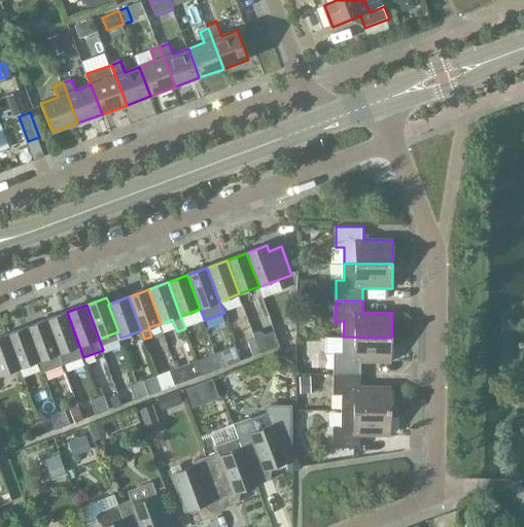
[(83,357),(79,346),(67,312),(46,319),(64,364),(83,357)]
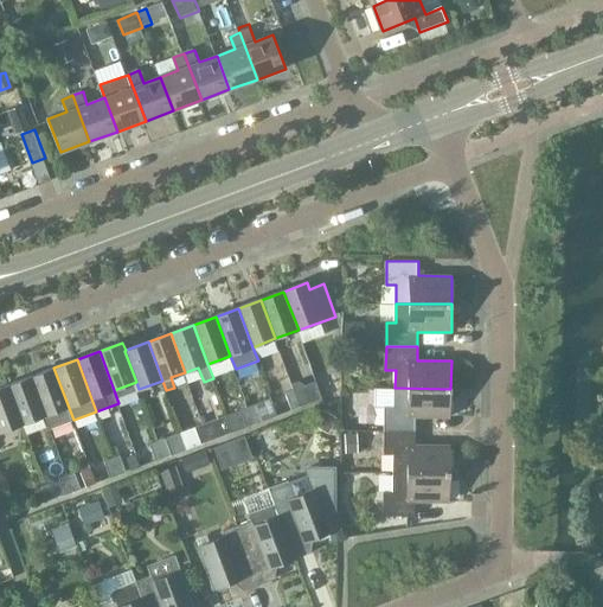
[(51,428),(74,420),(53,368),(31,376),(46,415),(51,428)]
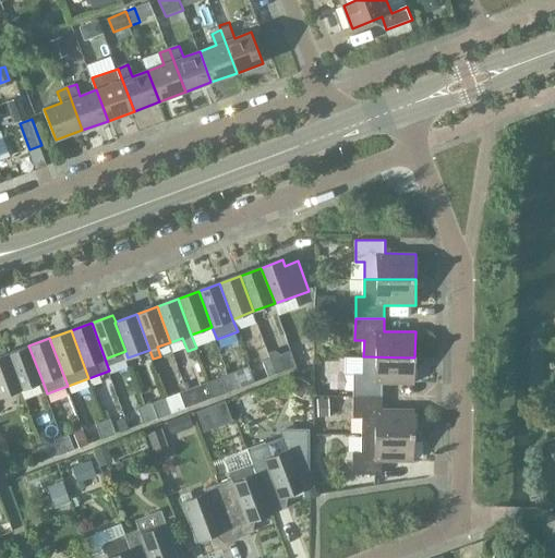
[(22,389),(43,381),(28,346),(8,354),(22,389)]
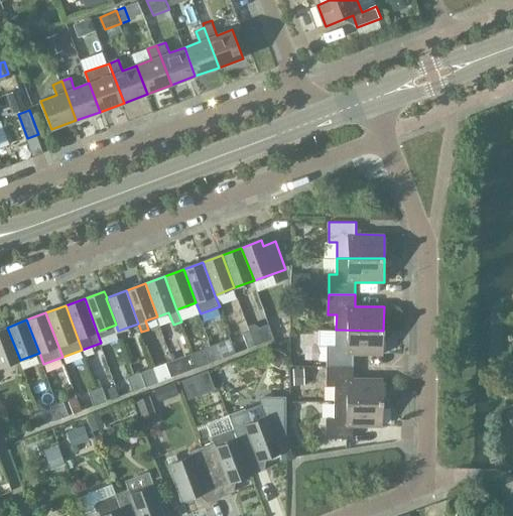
[(256,346),(263,344),(275,339),(269,324),(261,328),(256,324),(249,327),(251,332),(256,346)]
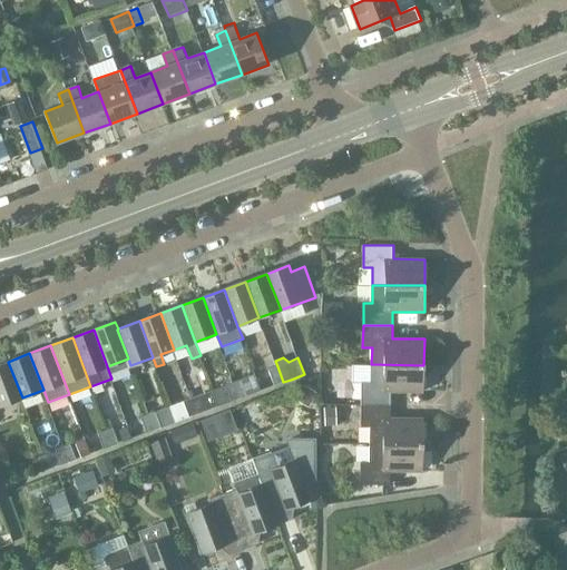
[(0,405),(22,397),(8,362),(0,364),(0,405)]
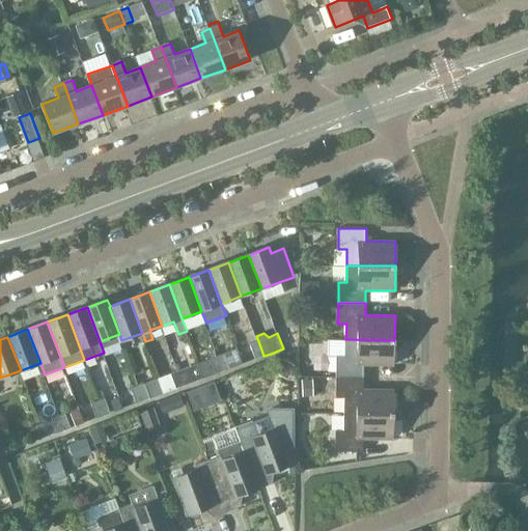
[(394,365),(394,340),(345,339),(345,356),(337,356),(337,376),(364,376),(364,364),(394,365)]
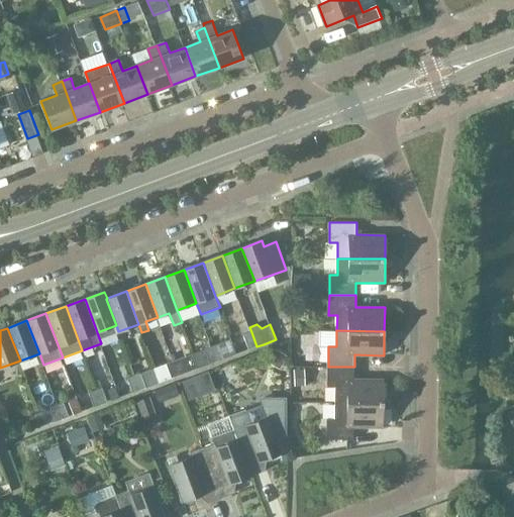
[(249,349),(257,346),(251,332),(244,334),(249,349)]
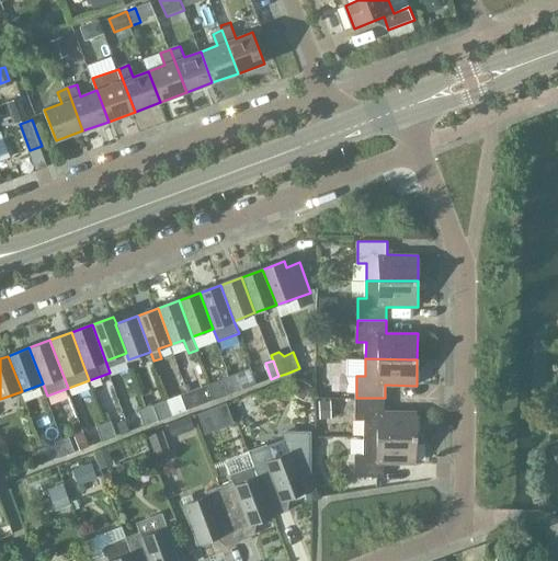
[(237,392),(243,389),(258,384),(252,368),(230,376),(237,392)]
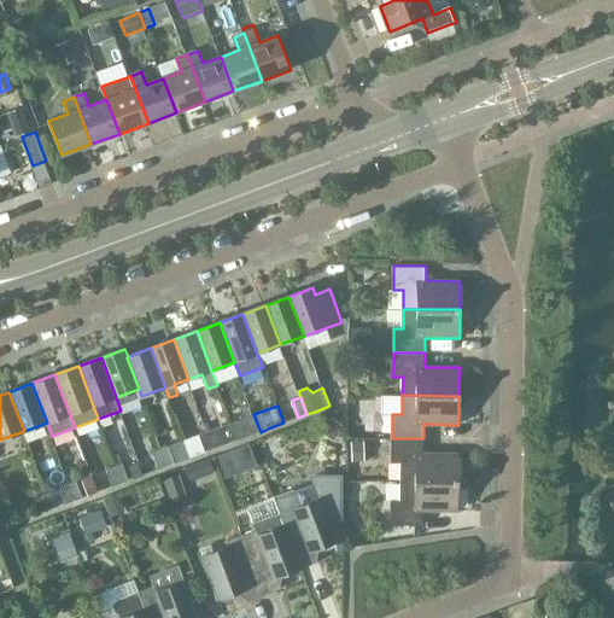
[(238,441),(261,432),(253,414),(231,423),(238,441)]
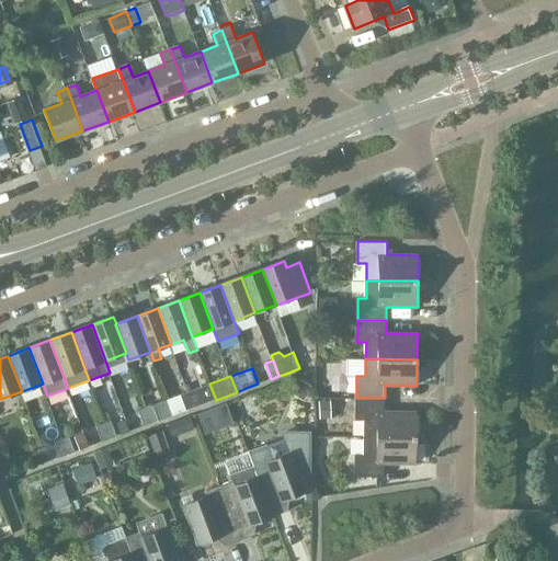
[(195,408),(216,400),(209,384),(189,392),(195,408)]
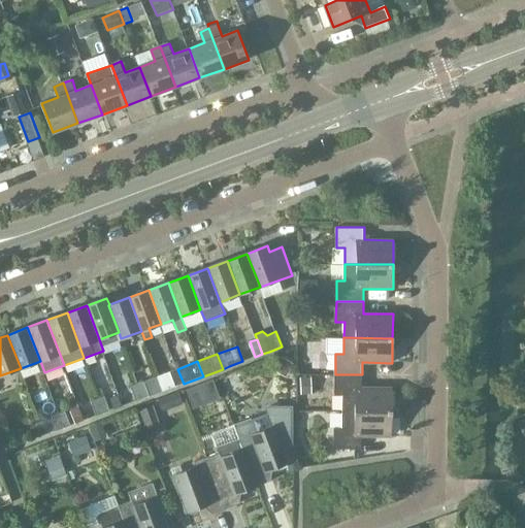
[(164,391),(184,384),(177,369),(159,376),(164,391)]
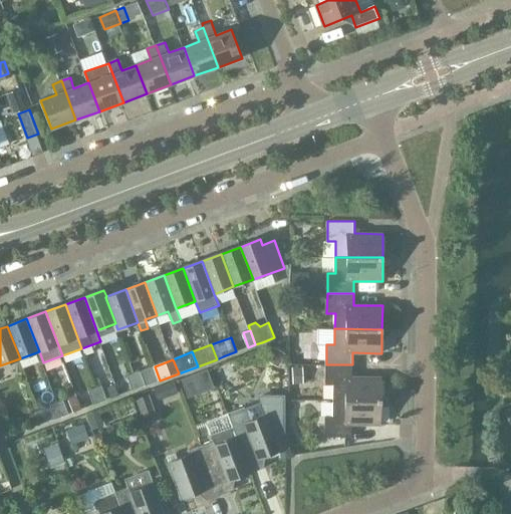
[(352,376),(352,364),(326,364),(326,384),(334,384),(334,401),(381,401),(381,377),(352,376)]
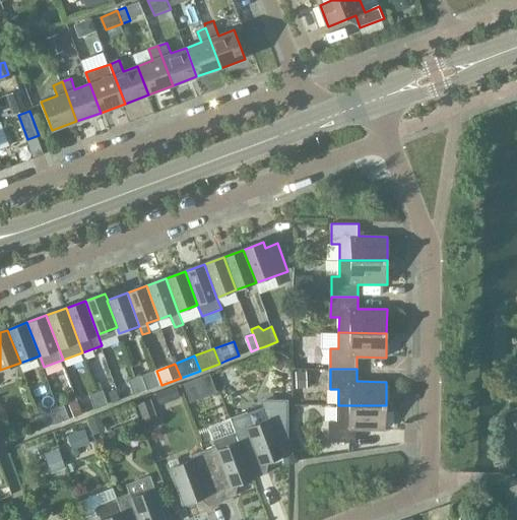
[(141,392),(162,385),(156,371),(136,378),(141,392)]
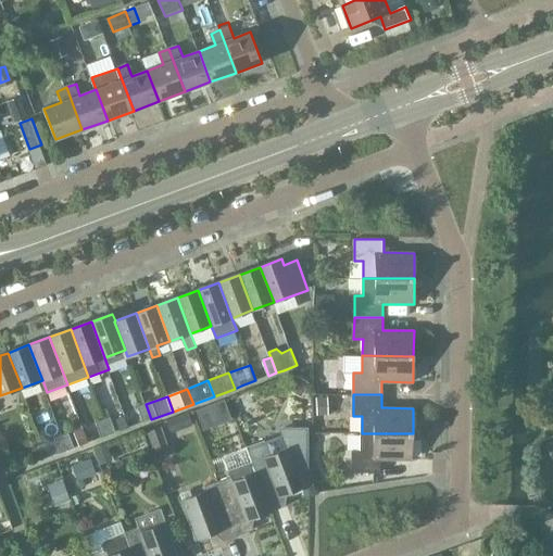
[(145,422),(151,419),(146,404),(138,406),(145,422)]
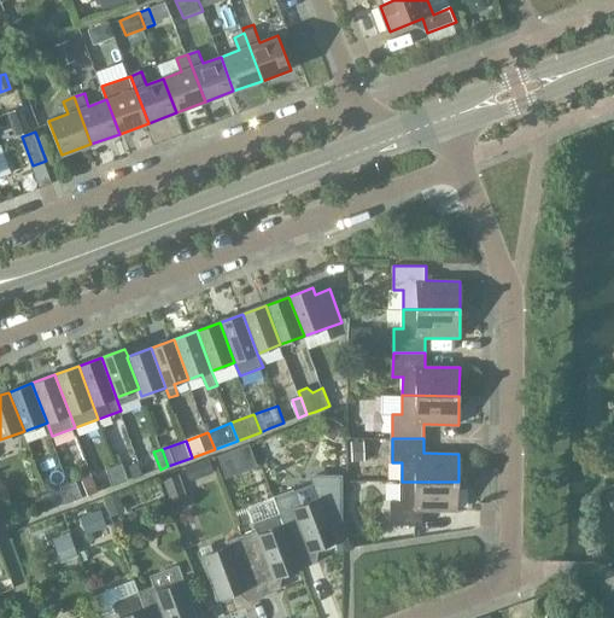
[(122,483),(130,481),(123,464),(116,466),(122,483)]
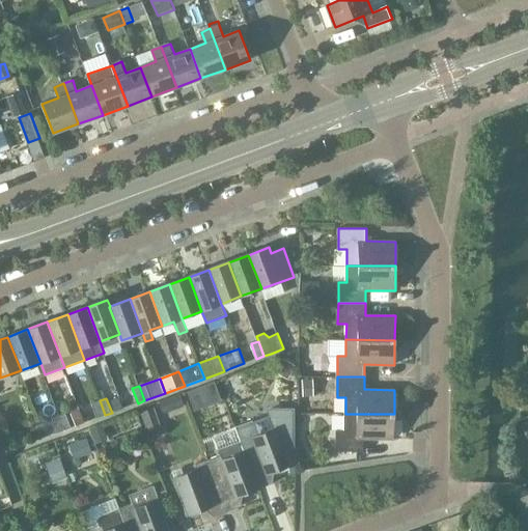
[(98,418),(105,415),(100,400),(92,403),(98,418)]
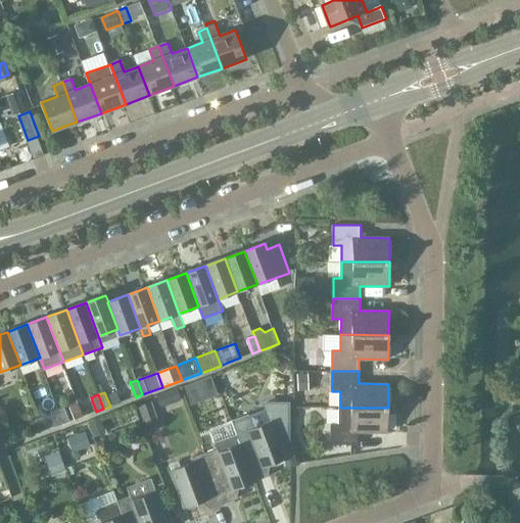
[(249,414),(232,420),(236,430),(238,435),(255,481),(268,476),(265,467),(287,458),(279,435),(288,432),(288,434),(290,434),(290,403),(266,403),(268,409),(250,416),(249,414)]
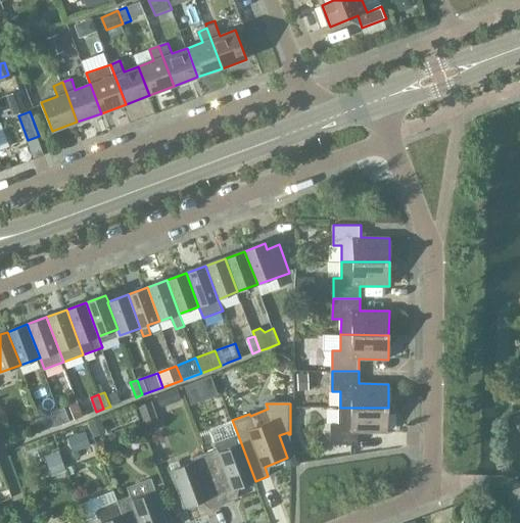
[(64,424),(72,421),(65,407),(59,409),(64,424)]
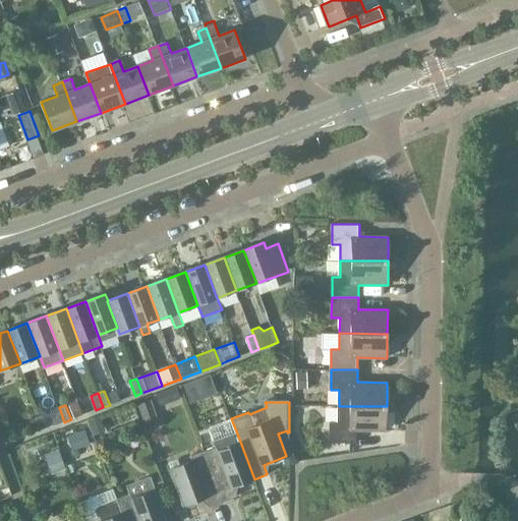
[(386,430),(387,406),(339,406),(339,422),(330,421),(330,443),(357,443),(357,430),(386,430)]
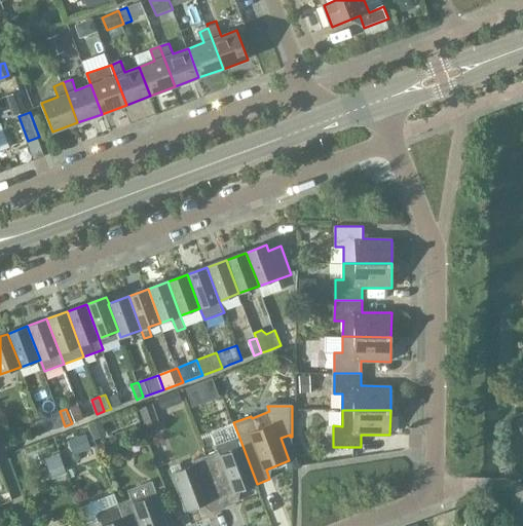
[(58,428),(65,426),(60,411),(52,414),(58,428)]
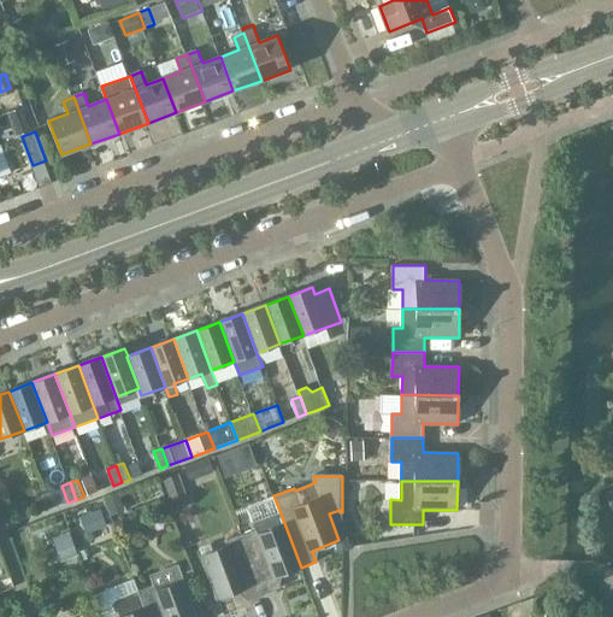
[(98,506),(80,516),(90,539),(110,530),(98,506)]
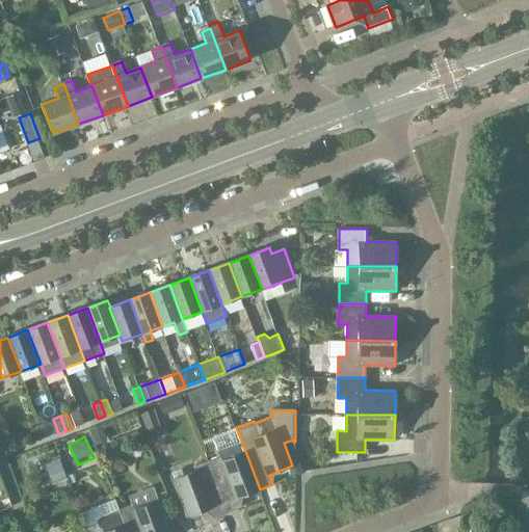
[(222,455),(209,460),(229,512),(241,508),(237,498),(260,489),(242,443),(220,451),(222,455)]
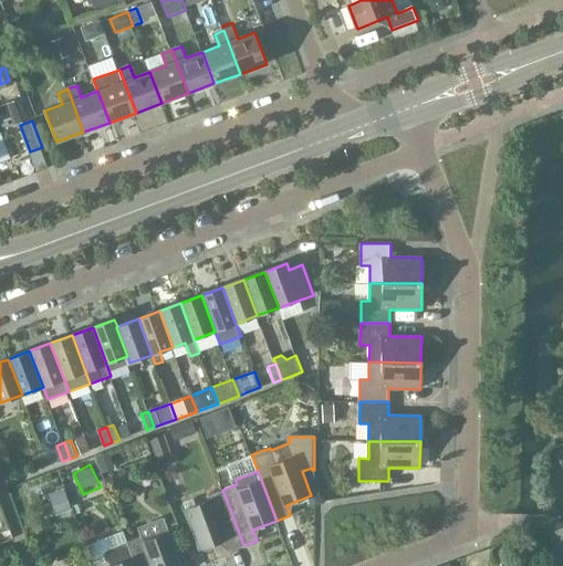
[(230,549),(243,545),(222,490),(209,495),(211,501),(198,505),(195,499),(185,503),(201,548),(227,540),(230,549)]
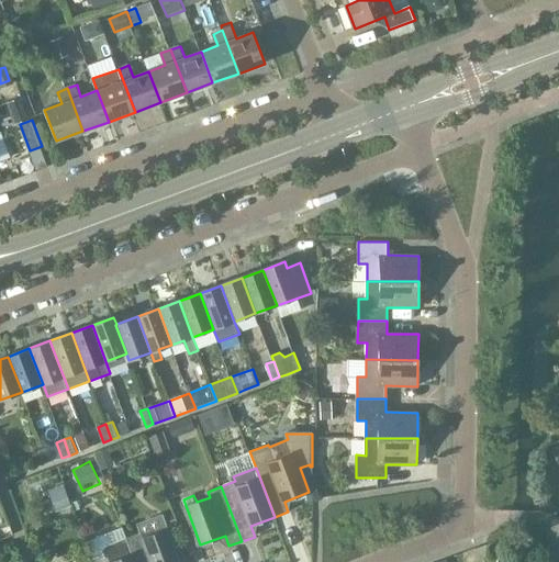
[(42,503),(55,524),(75,512),(62,491),(42,503)]
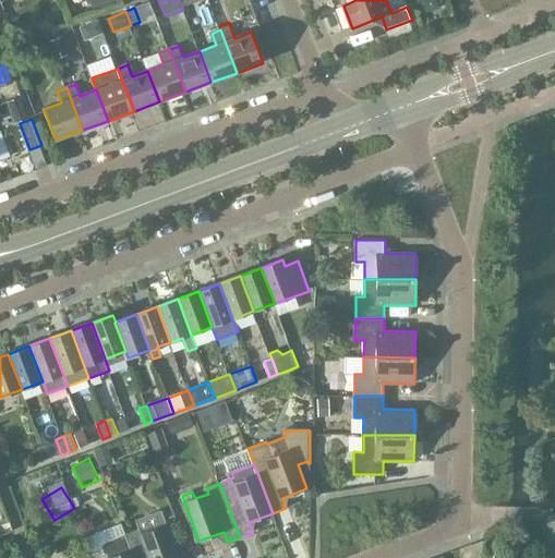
[(133,550),(135,557),(178,557),(167,525),(143,534),(141,529),(127,534),(132,550),(133,550)]
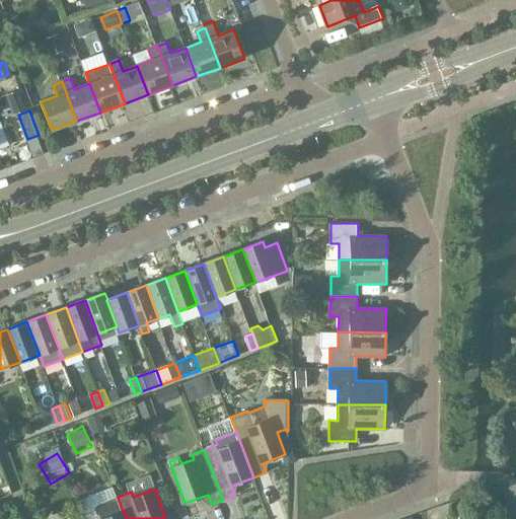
[(126,518),(124,512),(123,512),(118,497),(98,504),(95,508),(97,515),(87,518),(126,518)]
